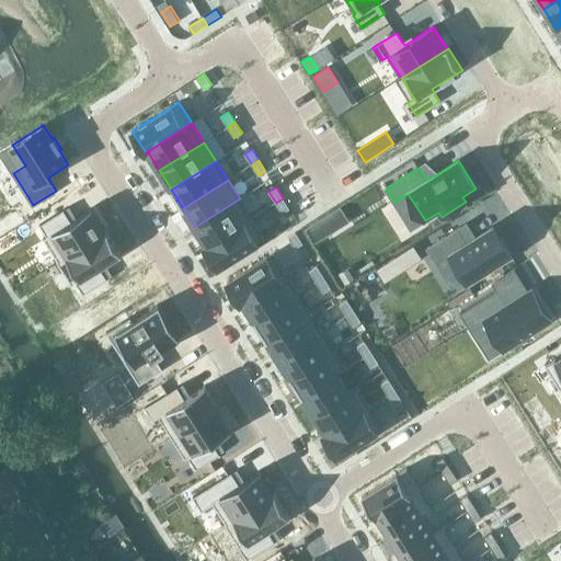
[(240,198),(195,227),(207,244),(205,247),(251,218),(240,198)]
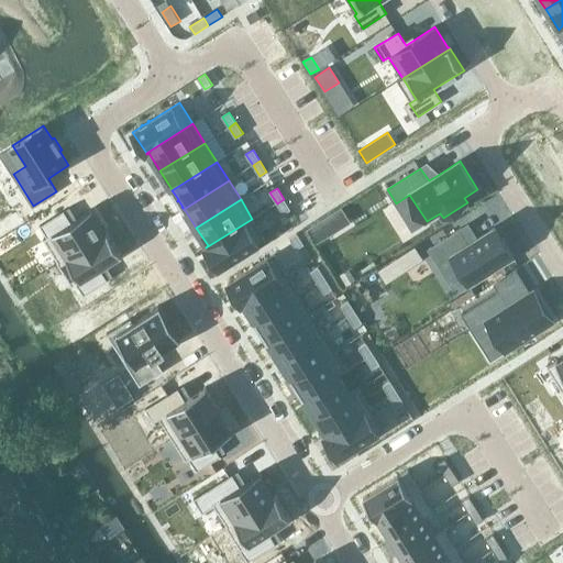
[(284,199),(277,203),(284,213),(290,209),(284,199)]
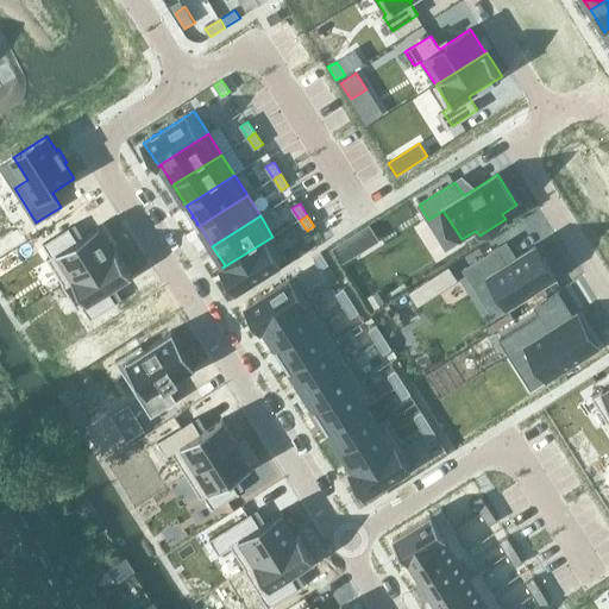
[(115,250),(100,226),(77,239),(69,227),(43,243),(51,256),(48,258),(63,283),(115,251),(115,250)]
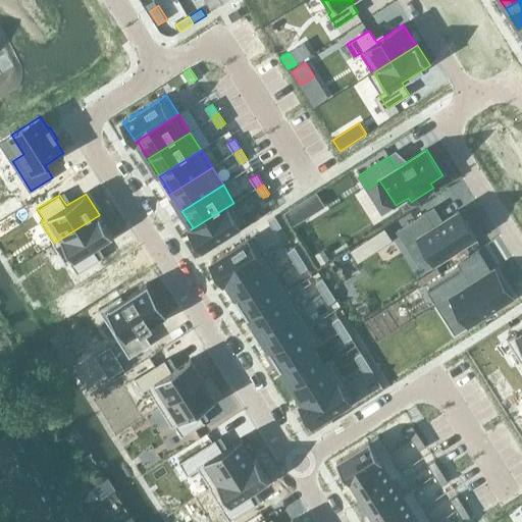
[(233,203),(191,229),(197,240),(197,241),(198,241),(201,247),(201,248),(202,247),(203,250),(247,222),(233,203)]
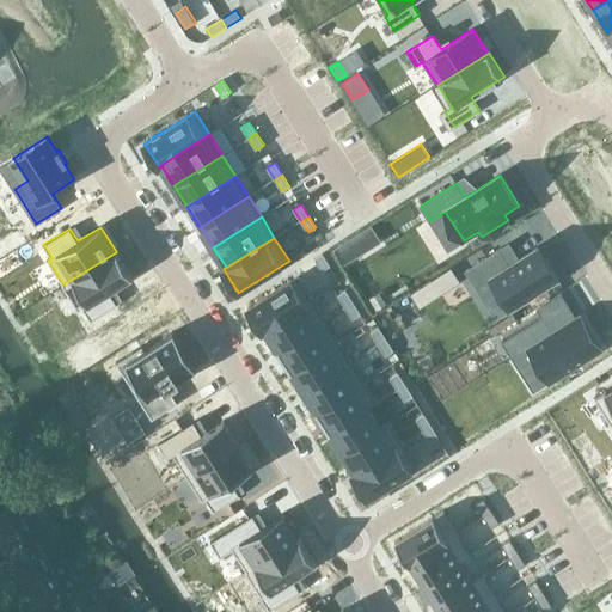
[(356,257),(347,240),(334,249),(343,265),(356,257)]
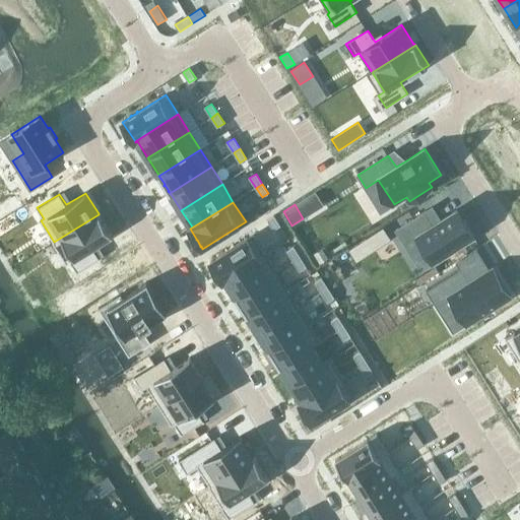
[(463,219),(457,209),(442,219),(435,223),(427,210),(396,230),(405,244),(417,236),(432,259),(433,261),(475,234),(465,218),(463,219)]
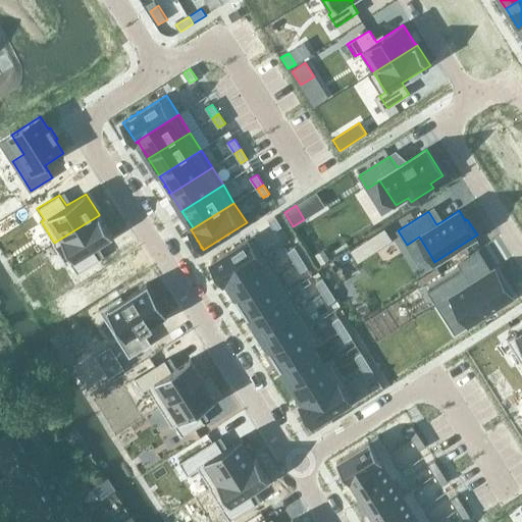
[(54,243),(53,243),(67,265),(71,262),(79,273),(100,259),(94,249),(113,236),(100,214),(99,214),(99,215),(54,243)]
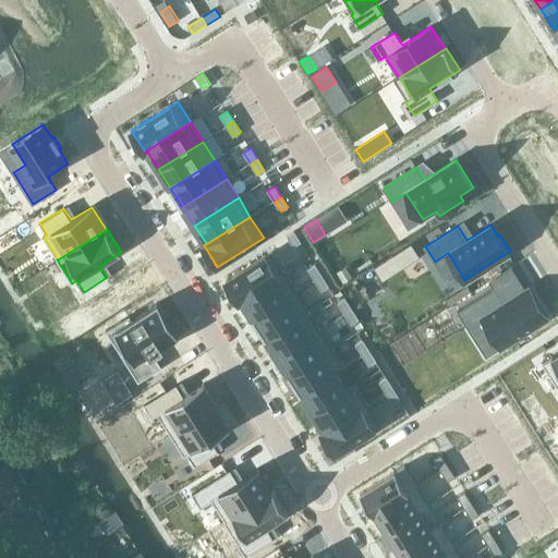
[(294,231),(288,237),(294,247),(302,242),(294,231)]
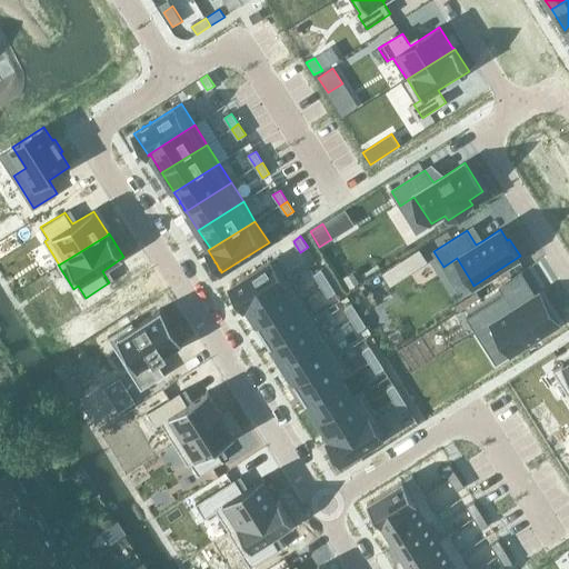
[(402,260),(410,272),(427,261),(420,249),(402,260)]
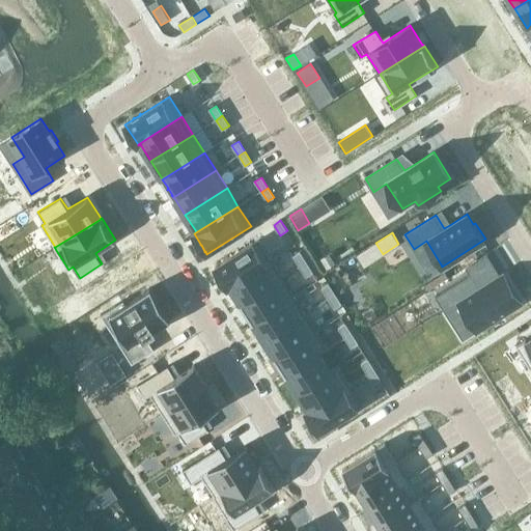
[(259,240),(216,268),(228,287),(272,259),(259,240)]
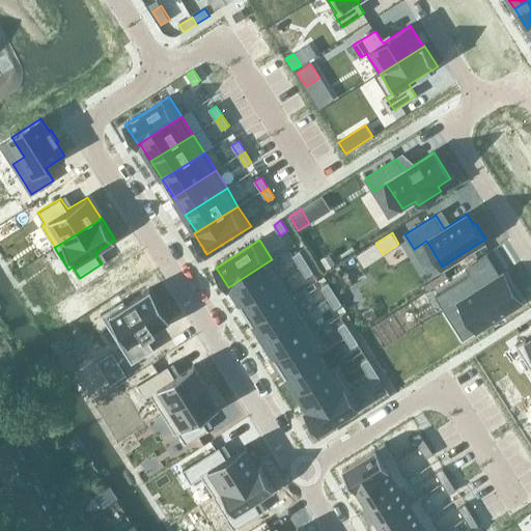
[(301,252),(294,256),(300,267),(307,262),(301,252)]
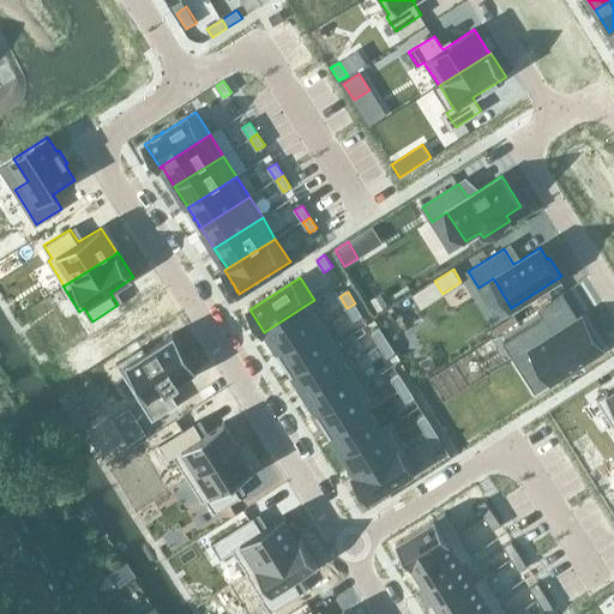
[(314,300),(264,332),(264,333),(266,332),(278,351),(327,320),(314,300)]
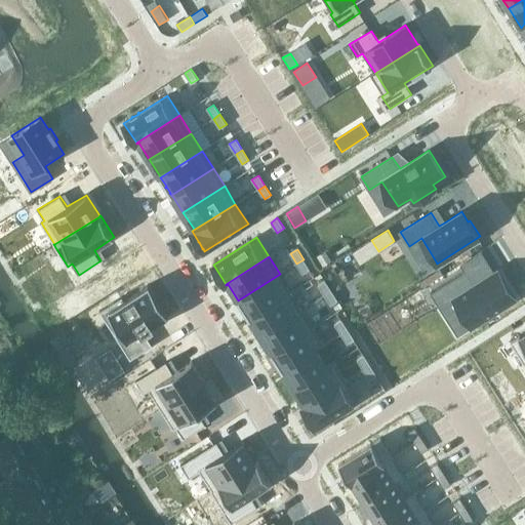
[(304,259),(296,264),(303,274),(310,270),(304,259)]
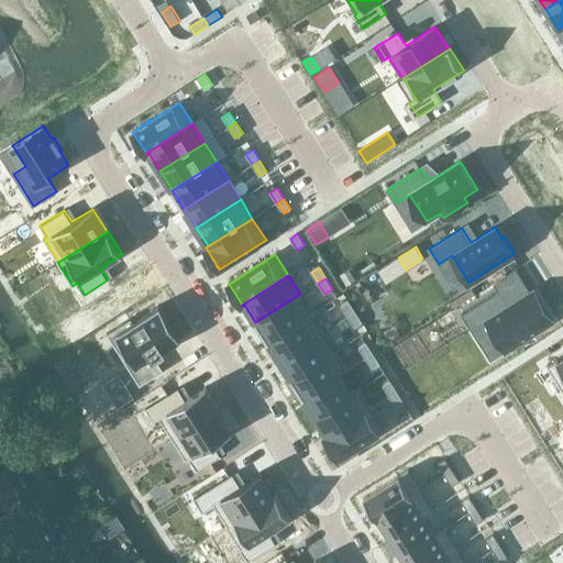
[(498,291),(462,315),(472,331),(487,321),(506,351),(554,321),(534,289),(530,291),(509,306),(499,290),(498,291)]
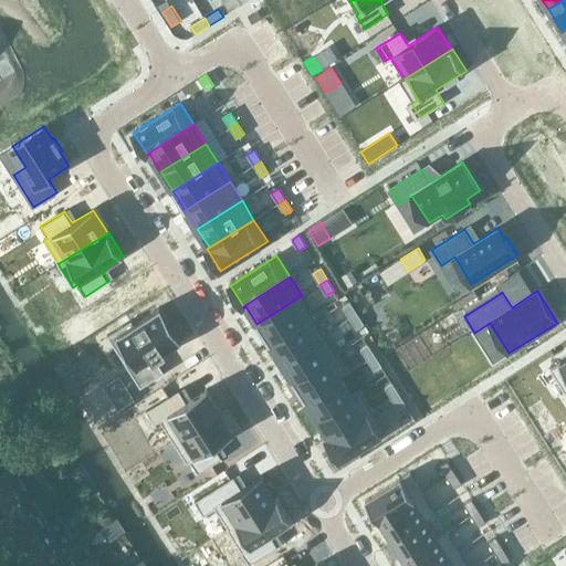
[(257,324),(263,334),(262,334),(263,335),(268,341),(266,342),(268,342),(269,343),(314,315),(302,295),(257,324)]
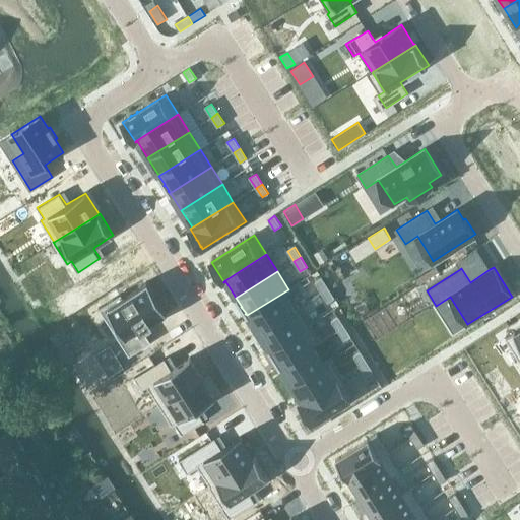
[(322,278),(315,282),(322,293),(328,288),(322,278)]
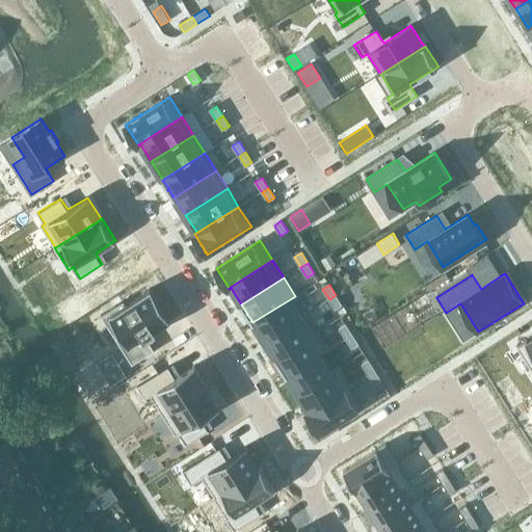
[(132,365),(155,350),(145,337),(171,320),(152,289),(126,304),(124,301),(101,315),(132,365)]
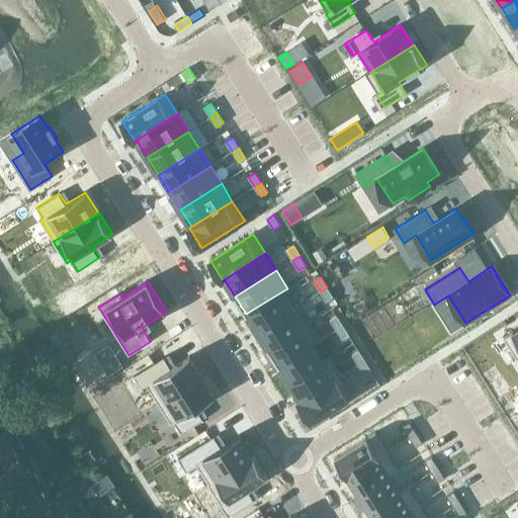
[(327,287),(321,291),(327,301),(333,296),(327,287)]
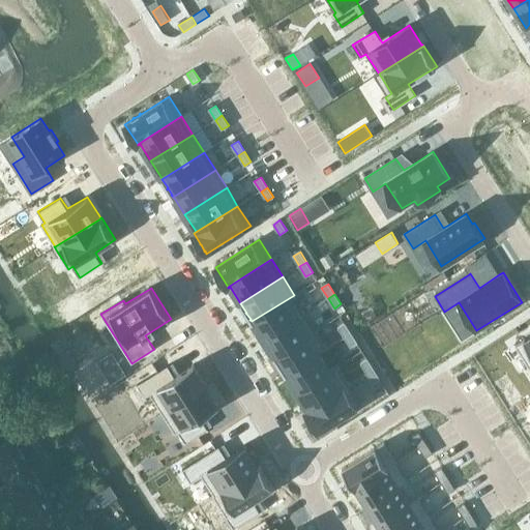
[(294,295),(252,321),(253,322),(263,339),(305,313),(294,295)]
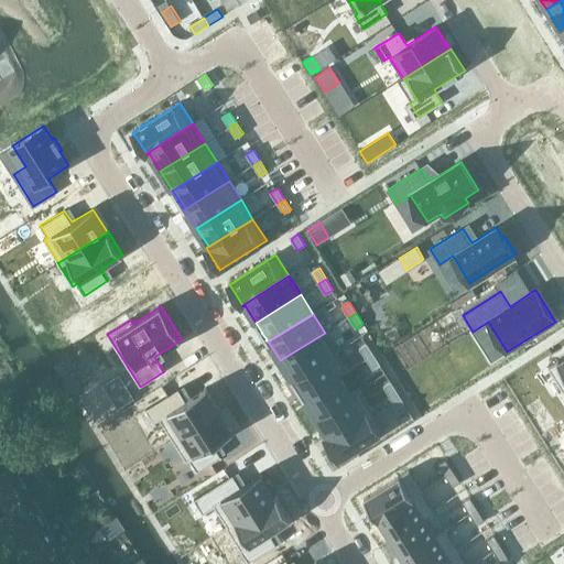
[(325,333),(280,360),(292,379),(291,379),(292,380),(337,351),(325,333)]
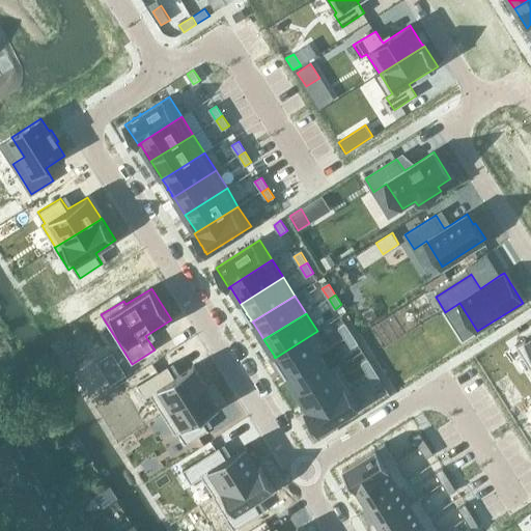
[(345,324),(339,328),(345,338),(352,334),(345,324)]
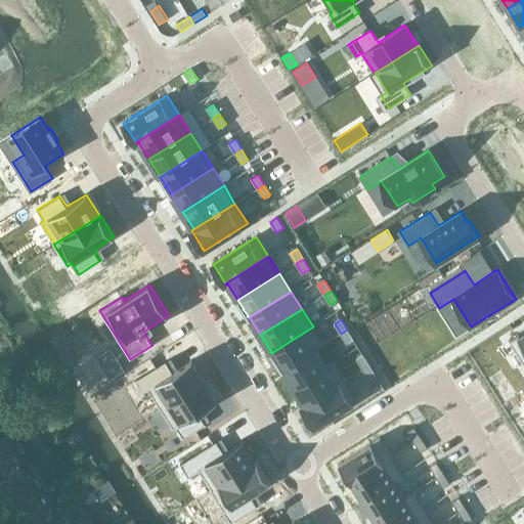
[(313,326),(271,353),(282,370),(316,349),(316,350),(324,345),(313,326)]
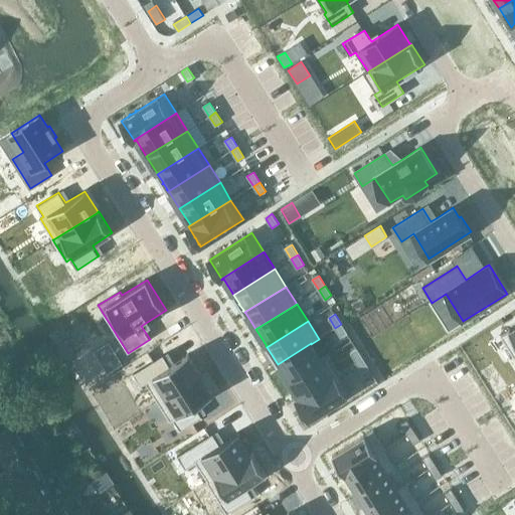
[(341,324),(335,328),(341,338),(348,333),(341,324)]
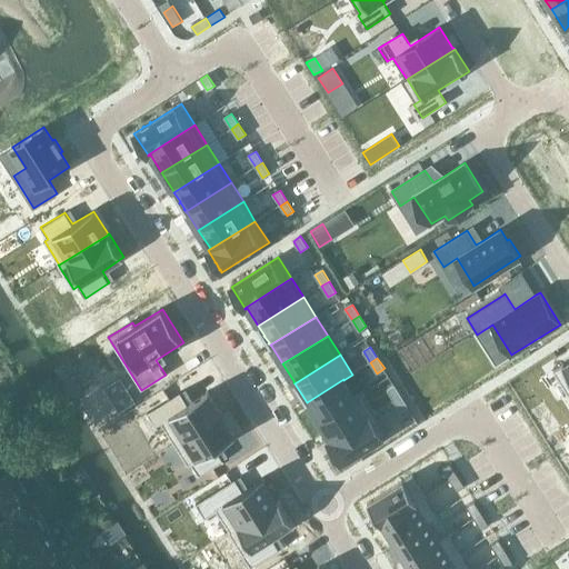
[(568,360),(563,365),(562,366),(553,371),(568,396),(568,395),(568,360)]
